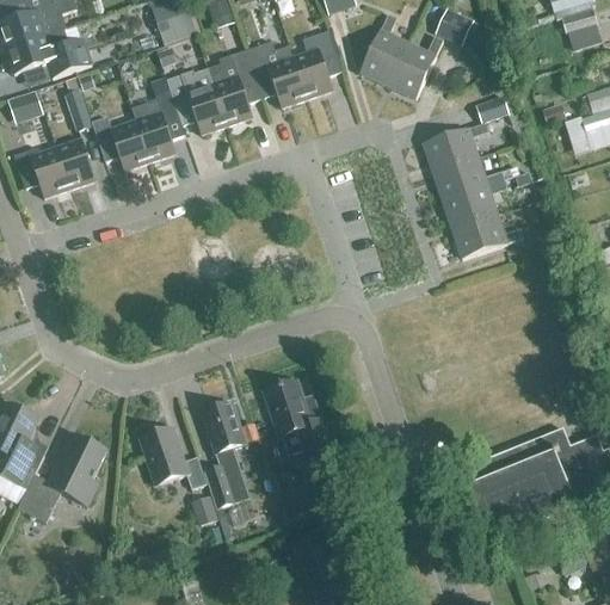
[(67,29),(61,13),(60,8),(74,4),(73,0),(25,0),(29,12),(0,22),(0,34),(5,48),(62,29),(62,30),(67,29)]
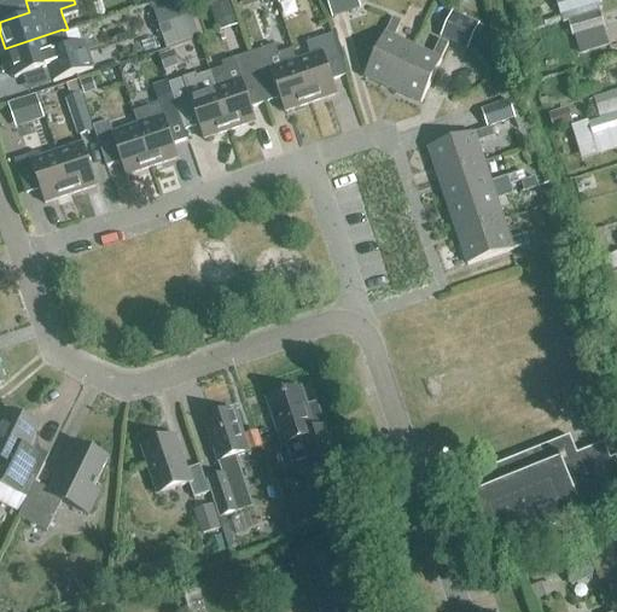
[(197,33),(185,0),(164,0),(152,5),(167,44),(197,33)]
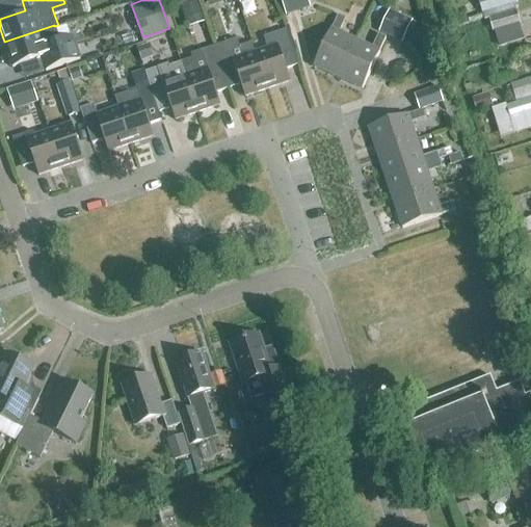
[(203,10),(198,0),(183,0),(180,1),(185,17),(203,10)]
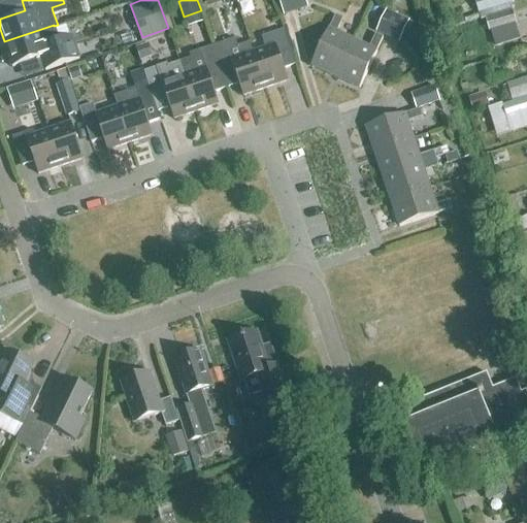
[(307,4),(305,0),(280,0),(284,12),(307,4)]
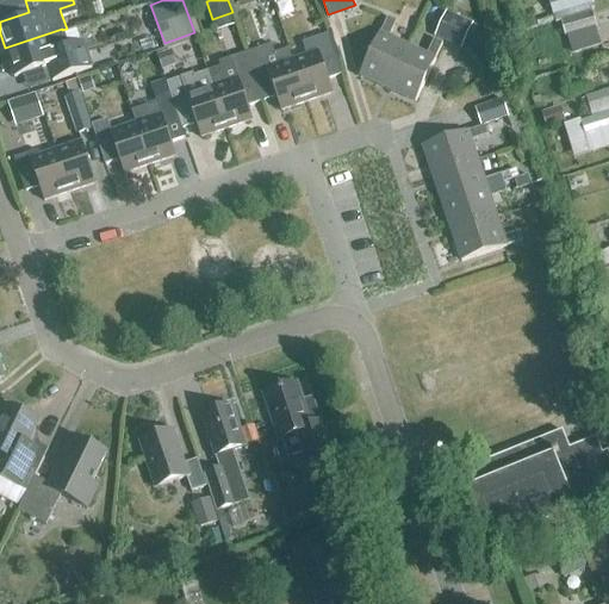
[(592,0),(548,0),(553,16),(590,5),(589,1),(592,0)]
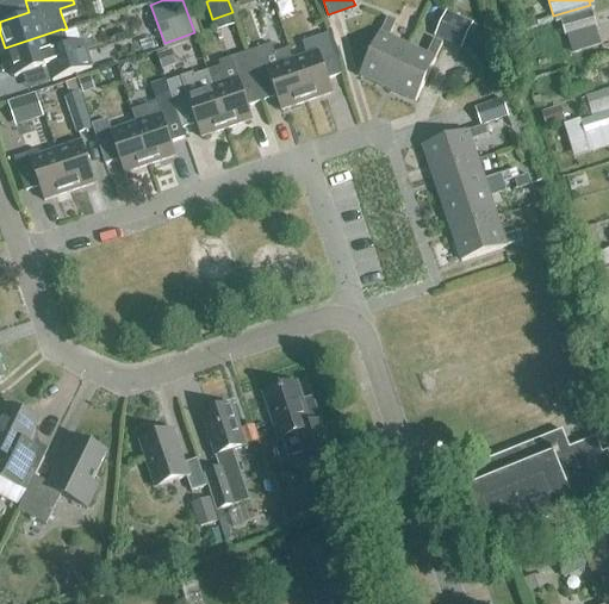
[(601,42),(590,5),(553,16),(554,19),(560,18),(565,32),(566,31),(571,49),(601,42)]
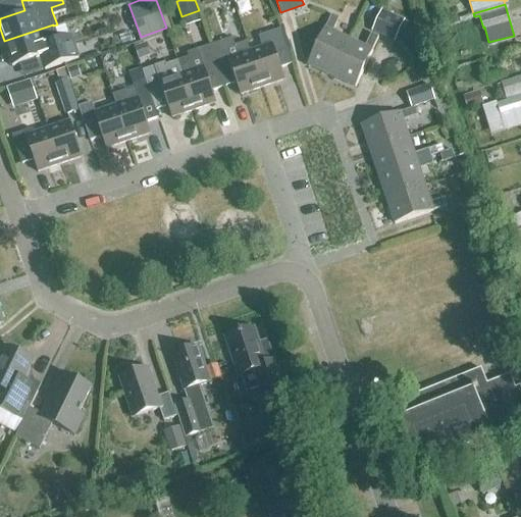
[(394,39),(404,17),(381,6),(371,29),(394,39)]
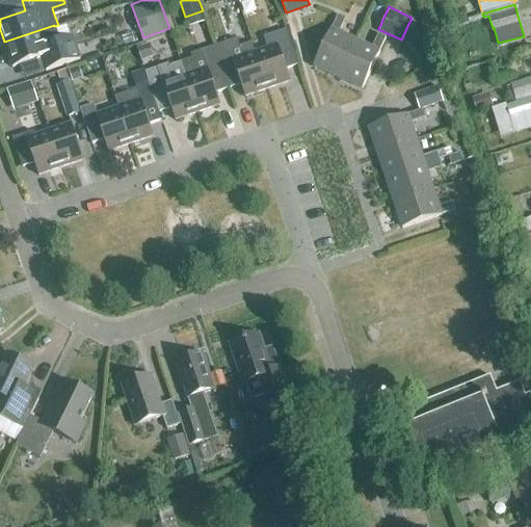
[(337,75),(354,36),(339,29),(345,15),(338,11),(332,25),(330,25),(313,63),(337,75)]
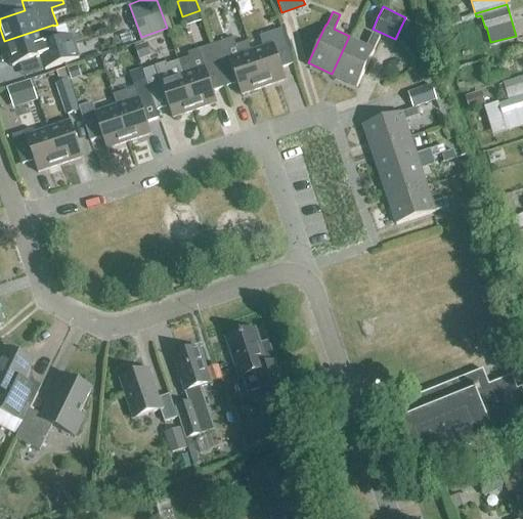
[(57,37),(53,26),(53,25),(4,41),(11,63),(40,53),(44,67),(78,55),(71,33),(57,37)]
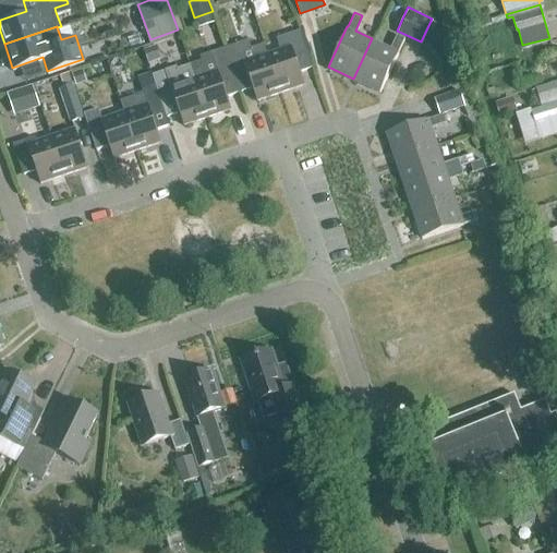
[(312,64),(302,34),(299,27),(276,35),(280,47),(267,52),(280,89),(303,82),(299,69),(312,64)]
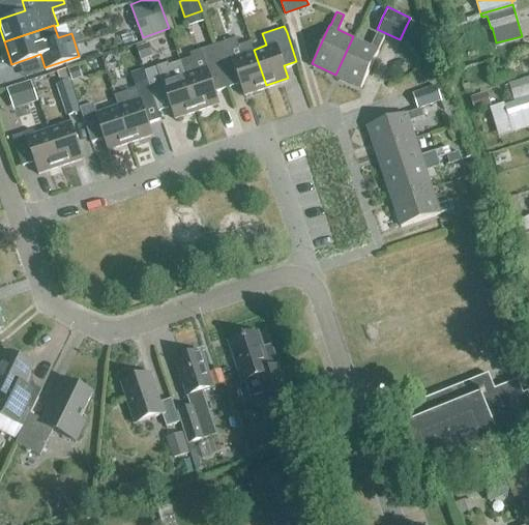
[(370,45),(353,36),(335,75),(360,86),(378,48),(377,48),(384,34),(377,30),(370,45)]
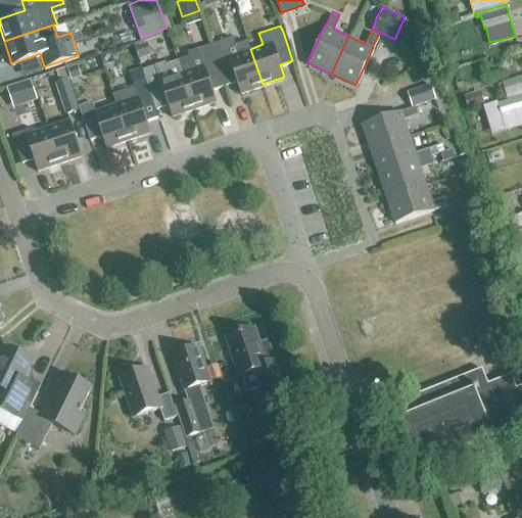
[(263,84),(250,49),(238,53),(232,35),(209,42),(224,84),(236,80),(240,92),(263,84)]
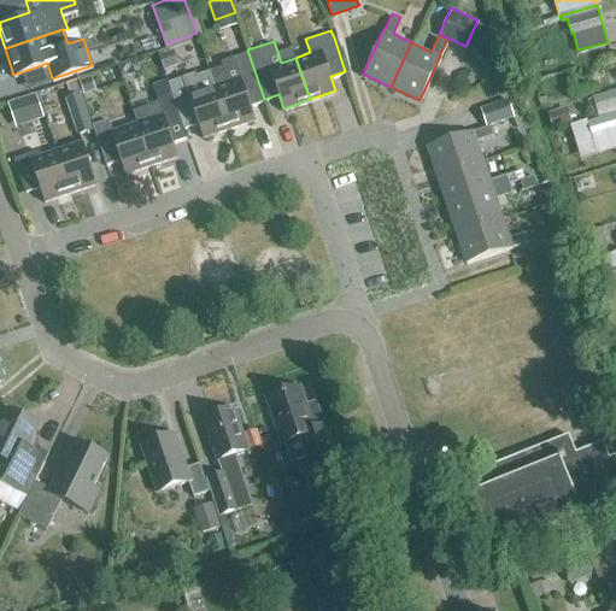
[(176,58),(171,45),(157,50),(162,64),(176,58)]
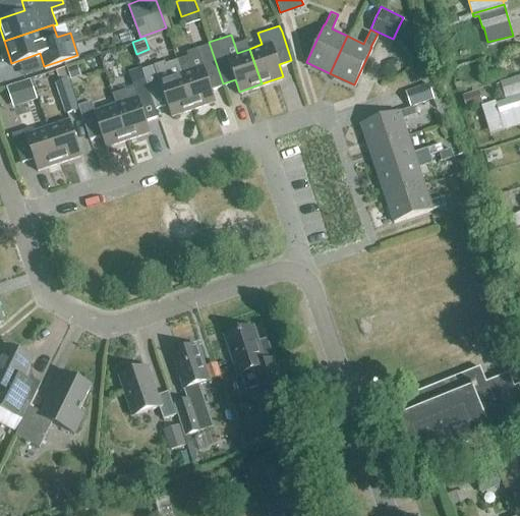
[(223,83),(209,42),(186,50),(187,54),(176,58),(192,107),(215,100),(211,88),(223,83)]
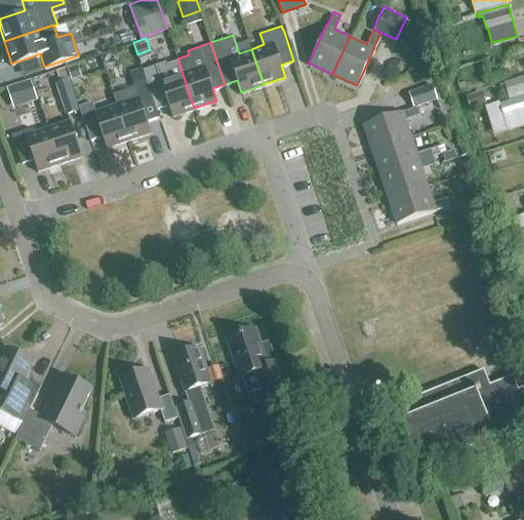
[(194,108),(177,58),(166,62),(165,60),(142,68),(146,78),(156,108),(168,104),(172,115),(194,108)]
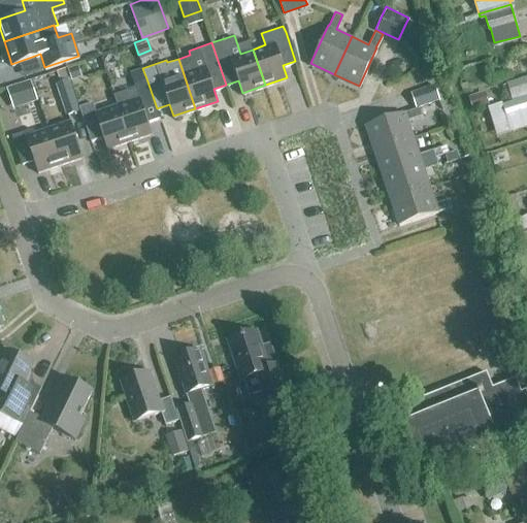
[(77,65),(67,68),(69,74),(70,78),(81,74),(77,65)]
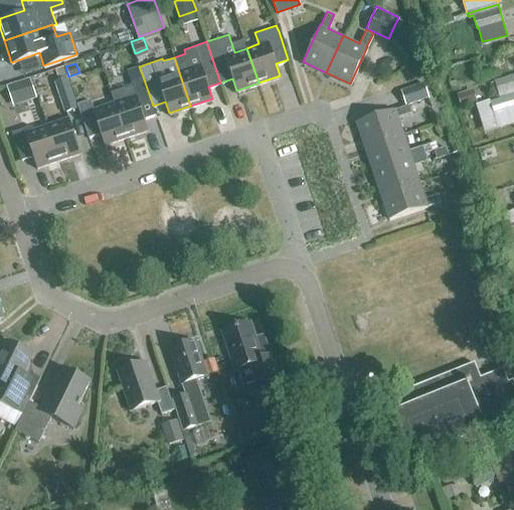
[(62,65),(53,68),(56,77),(65,74),(62,65)]
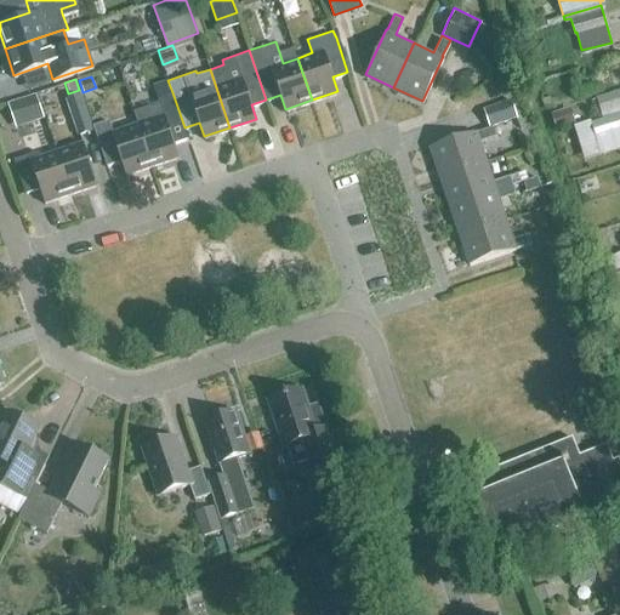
[(619,86),(595,95),(596,96),(590,97),(596,118),(619,109),(619,86)]
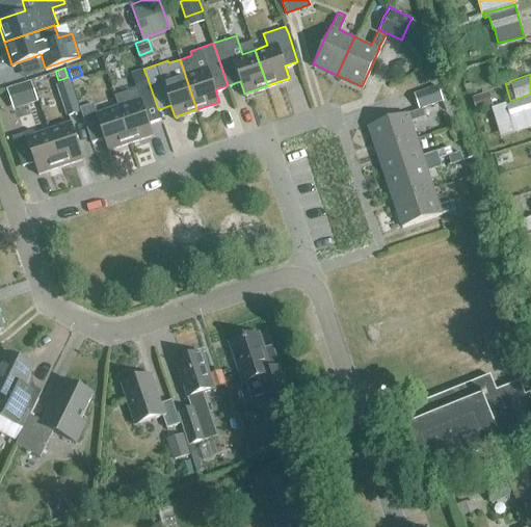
[(80,110),(69,77),(68,77),(58,80),(55,81),(67,114),(80,110)]
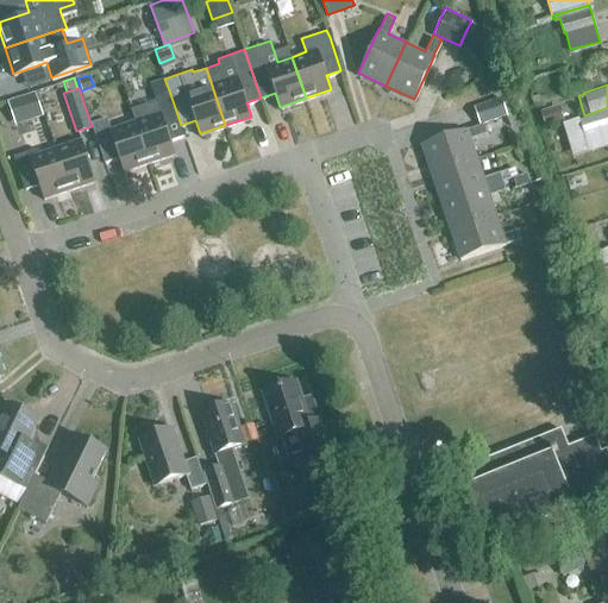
[(43,114),(35,89),(6,99),(14,124),(43,114)]
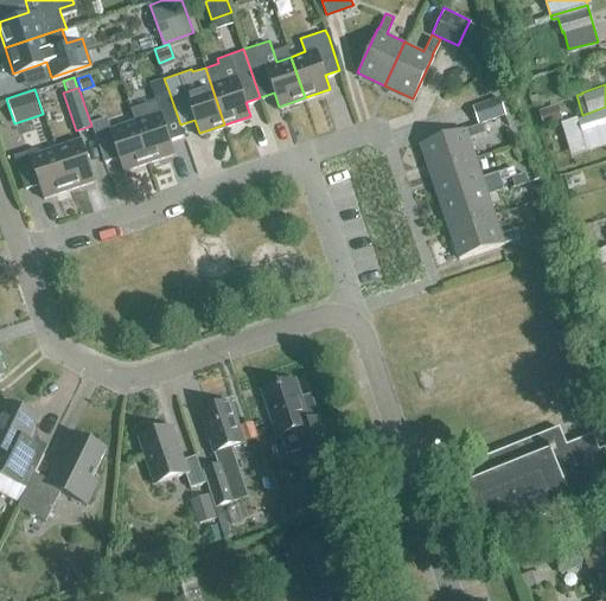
[(184,133),(180,125),(168,90),(154,94),(157,101),(147,104),(146,102),(131,107),(134,120),(148,160),(174,152),(170,138),(184,133)]
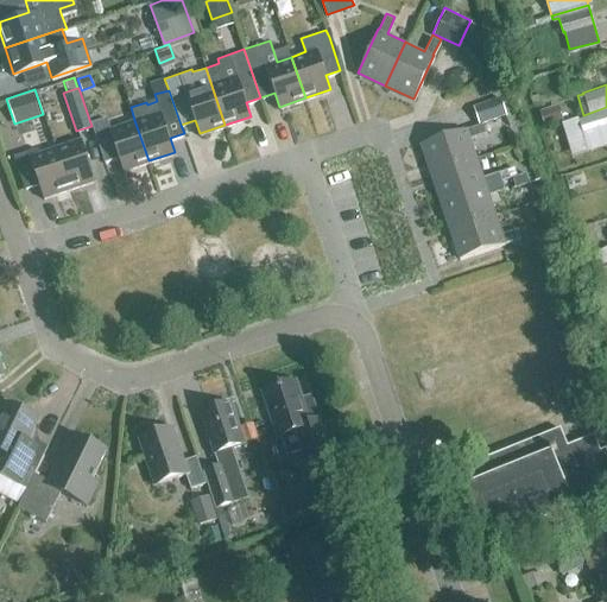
[(504,113),(498,95),(473,103),(479,121),(504,113)]
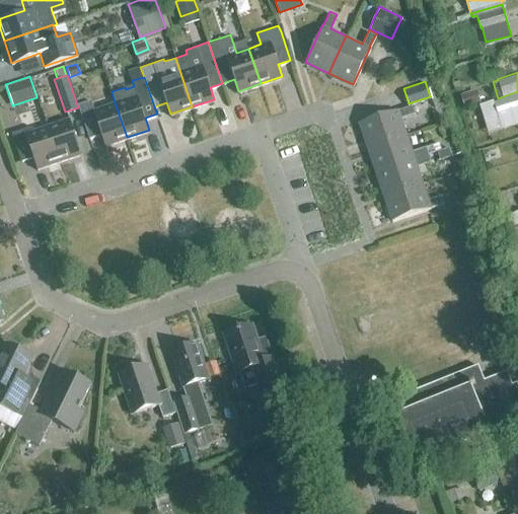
[(481,100),(476,87),(460,92),(464,105),(481,100)]
